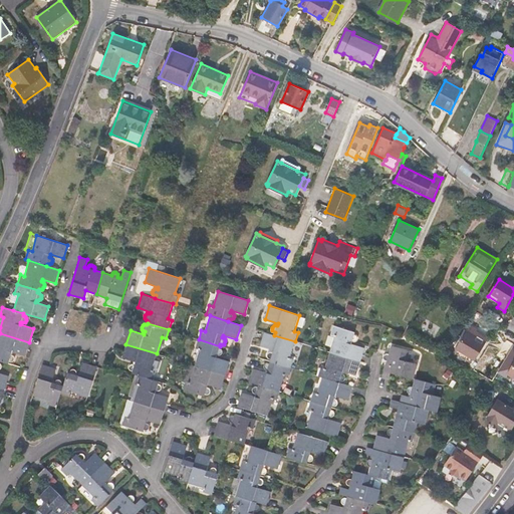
[(409,338),(414,328),(409,325),(404,335),(409,338)]
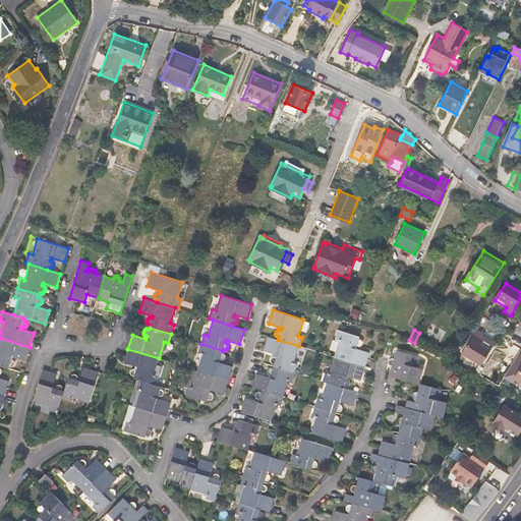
[(493,345),(481,338),(483,334),(476,330),(464,350),(481,361),(493,345)]
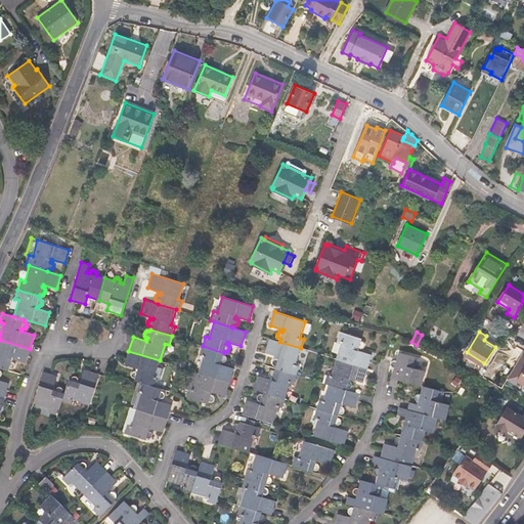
[(364,347),(364,345),(363,343),(361,342),(361,340),(340,333),(337,343),(341,344),(336,359),(367,369),(372,355),(358,351),(359,349),(361,349),(363,348),(364,347)]
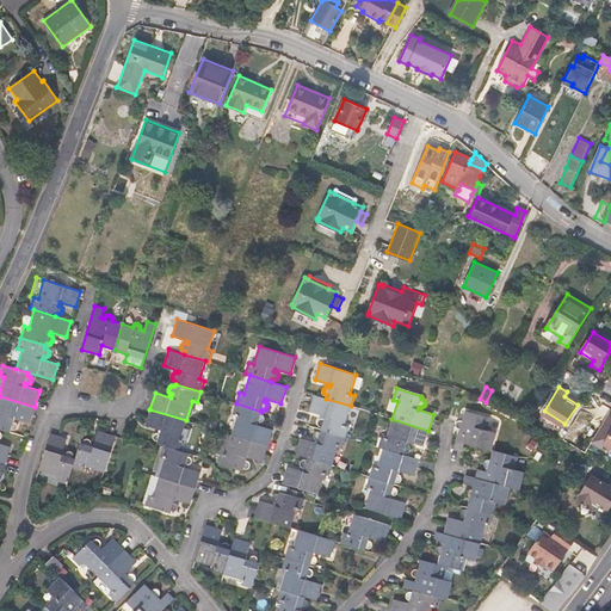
[(351,406),(326,399),(315,395),(310,411),(326,415),(325,418),(321,418),(319,420),(318,423),(319,424),(320,426),(322,426),(321,430),(346,438),(350,427),(345,425),(351,406)]
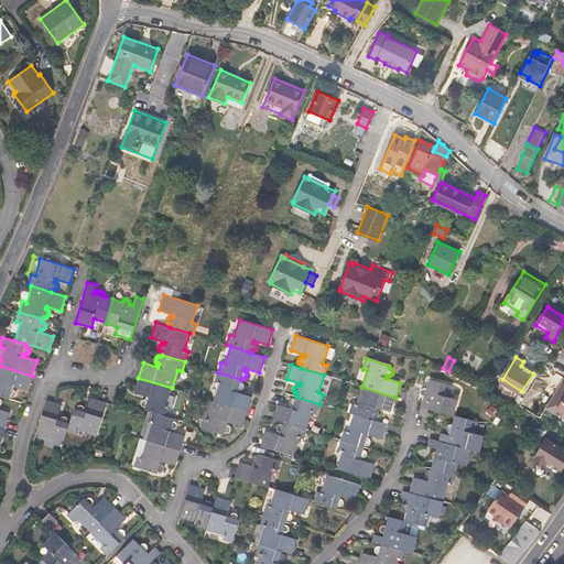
[(32,376),(0,366),(0,394),(9,399),(10,397),(12,397),(14,396),(15,393),(15,392),(14,390),(12,389),(12,387),(28,390),(32,376)]
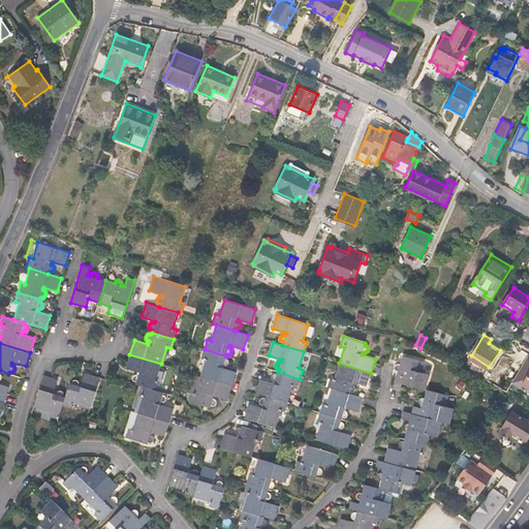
[(229,362),(228,360),(227,360),(225,359),(226,356),(205,349),(201,360),(206,361),(200,376),(231,386),(237,372),(223,368),(223,366),(226,366),(227,365),(228,365),(229,362)]
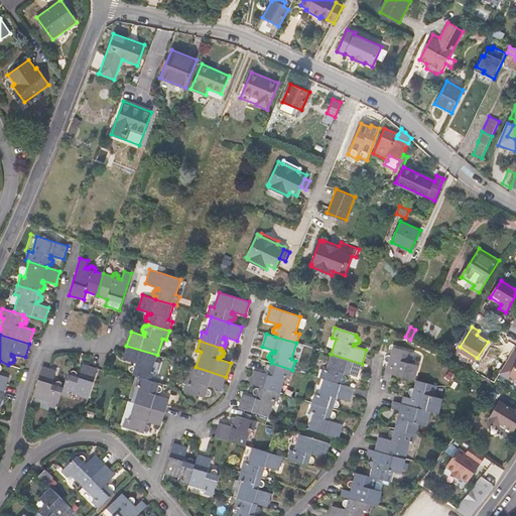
[(152,371),(157,355),(126,346),(122,359),(136,363),(135,366),(133,366),(132,366),(130,367),(130,368),(129,369),(130,372),(131,373),(133,373),(132,375),(136,376),(154,381),(156,373),(152,371)]
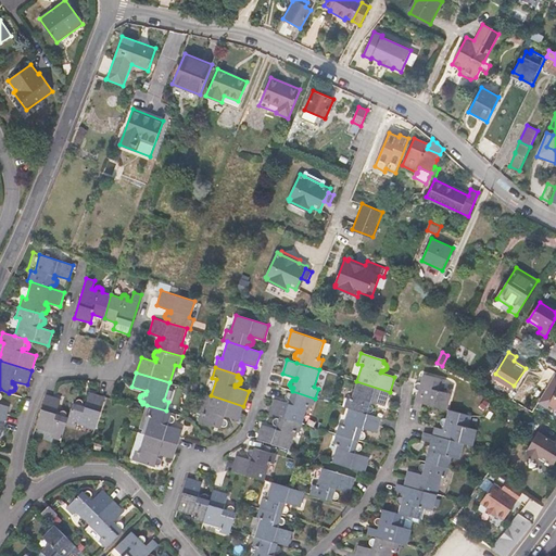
[(447,411),(452,394),(443,392),(446,380),(422,374),(420,382),(418,382),(417,383),(415,384),(415,386),(415,390),(418,391),(417,393),(416,393),(414,402),(415,402),(422,404),(447,411)]
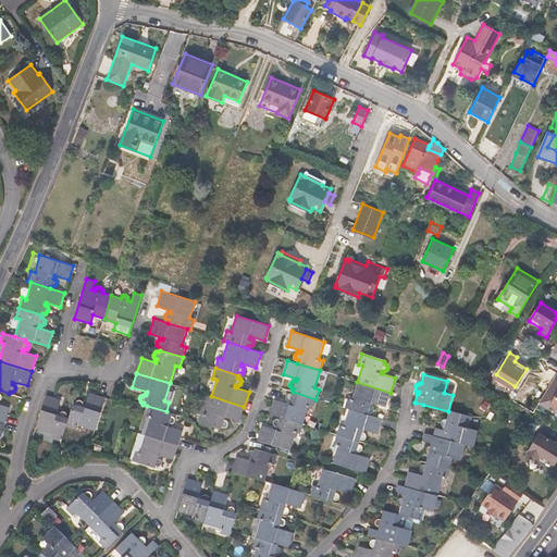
[(385,408),(391,393),(357,382),(353,399),(348,398),(345,408),(349,409),(368,415),(369,413),(371,413),(373,412),(374,411),(374,410),(374,408),(373,407),(371,406),(372,404),(385,408)]
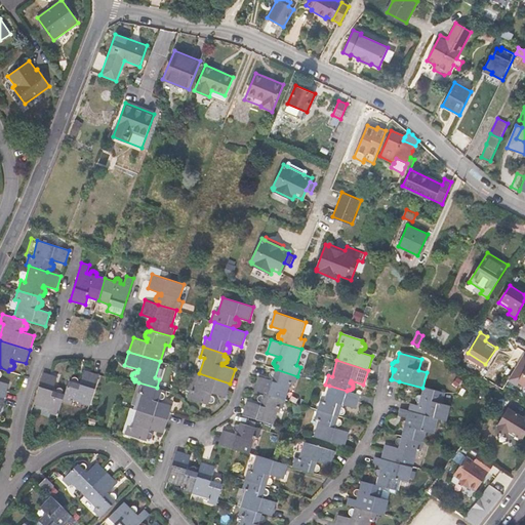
[(286,400),(290,384),(294,385),(297,376),(276,369),(275,371),(272,371),(271,372),(270,374),(270,375),(271,377),(273,378),(272,380),(258,376),(254,391),(264,394),(286,400)]
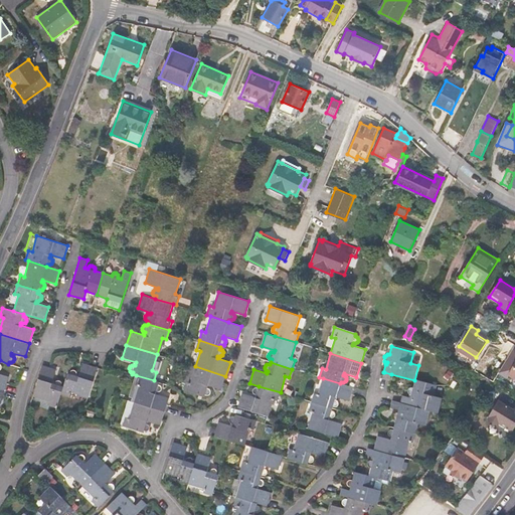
[(89,397),(98,367),(83,363),(79,376),(76,375),(77,372),(76,371),(76,370),(73,369),(71,370),(69,373),(68,372),(63,386),(61,393),(70,396),(72,392),(89,397)]
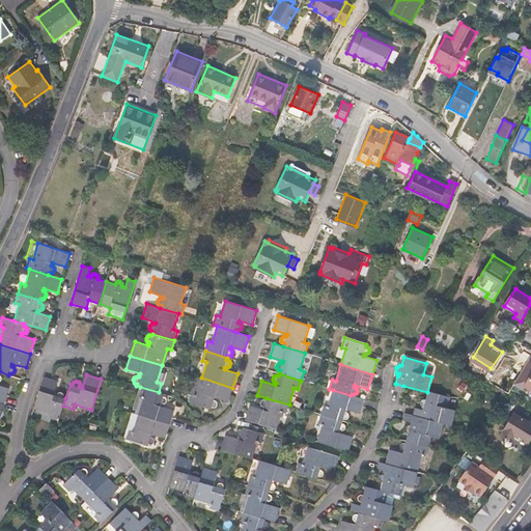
[(0,401),(4,402),(9,388),(0,385),(0,381),(1,380),(1,378),(1,376),(0,375),(0,401)]
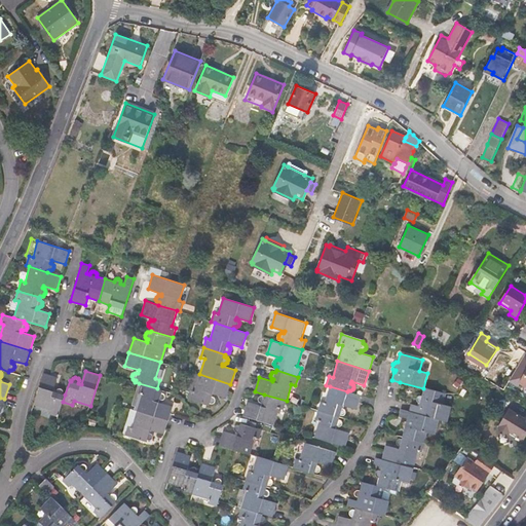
[(63,402),(65,395),(64,393),(64,390),(62,388),(61,388),(58,388),(57,389),(57,391),(53,390),(58,377),(43,373),(34,404),(50,409),(49,413),(59,416),(63,402)]
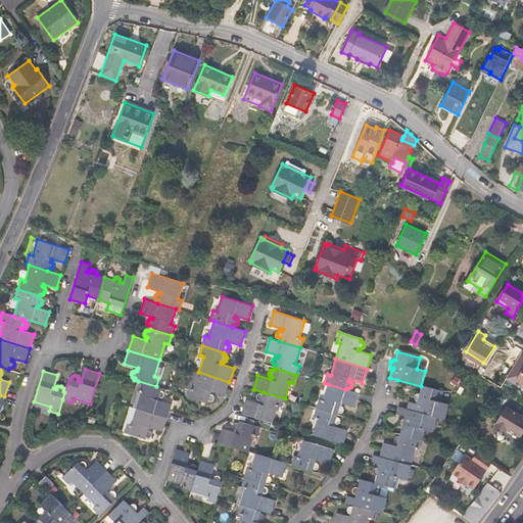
[(225,396),(229,382),(198,372),(193,388),(189,387),(186,397),(208,403),(208,401),(210,401),(211,401),(214,399),(215,398),(214,396),(214,395),(211,394),(211,392),(225,396)]
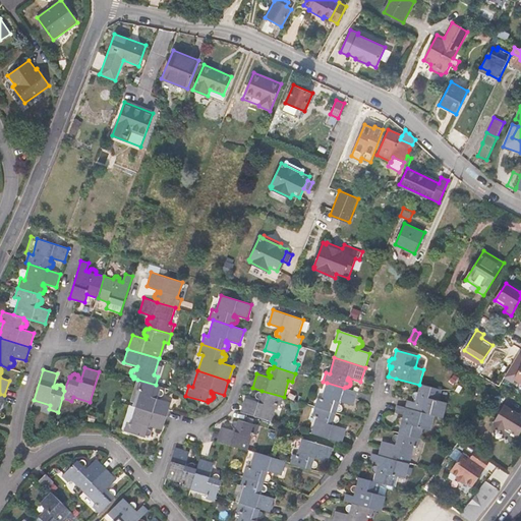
[(394,386),(396,379),(389,377),(387,384),(394,386)]
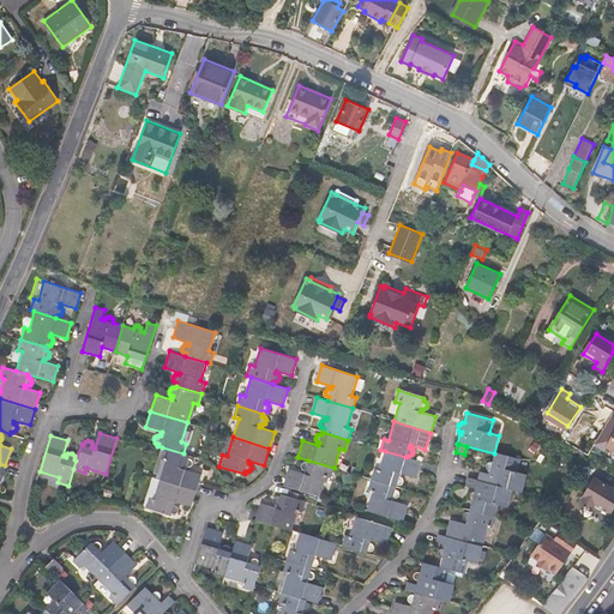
[(193,464),(193,462),(193,461),(192,459),(188,458),(190,456),(184,453),(162,447),(154,473),(158,474),(157,479),(197,491),(202,474),(186,469),(187,467),(190,467),(191,467),(192,465),(193,464)]
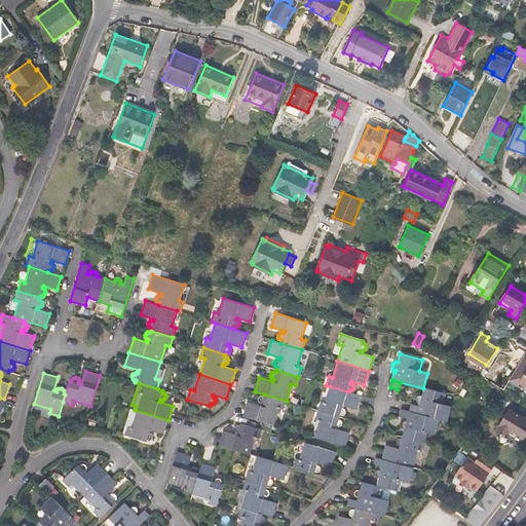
[(342,408),(343,406),(357,410),(361,396),(347,391),(330,386),(325,402),(321,401),(317,410),(340,417),(340,415),(342,415),(344,415),(346,412),(346,411),(345,409),(342,408)]
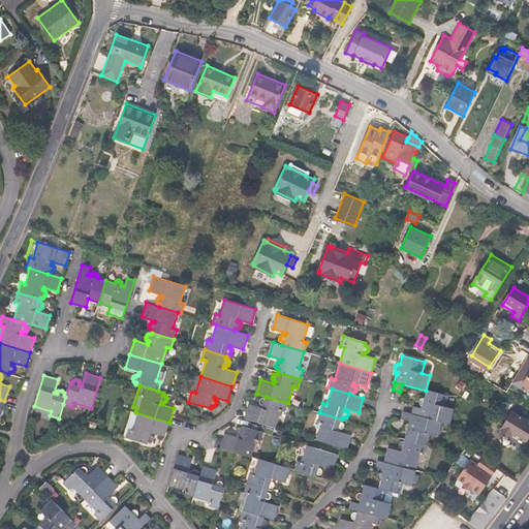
[(445,406),(448,396),(427,391),(425,398),(424,398),(421,399),(419,400),(419,401),(419,403),(421,405),(423,406),(422,408),(413,406),(411,413),(442,422),(450,424),(454,409),(445,406)]
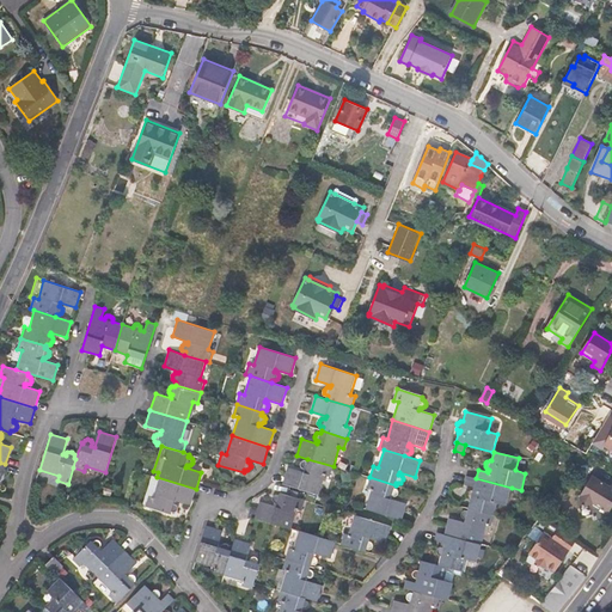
[(330,477),(334,466),(307,459),(307,461),(305,461),(303,463),(301,464),(300,466),(301,469),(304,470),(304,472),(288,467),(282,484),(319,496),(325,475),(330,477)]
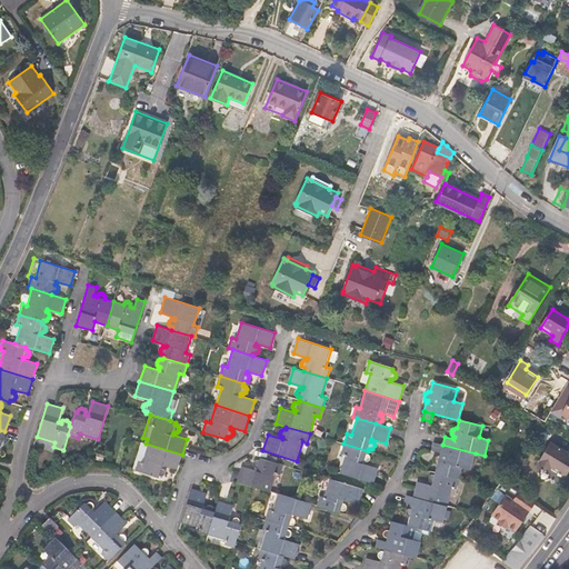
[(552,433),(545,429),(540,436),(548,440),(552,433)]
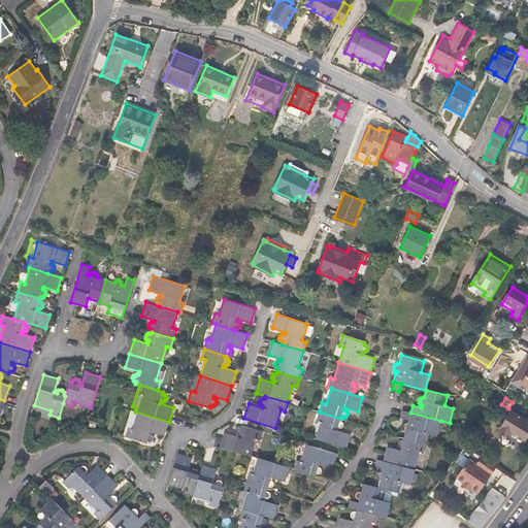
[(164,436),(169,422),(135,411),(131,410),(123,436),(147,443),(147,441),(150,441),(152,441),(153,440),(154,438),(154,437),(154,436),(151,434),(151,432),(164,436)]
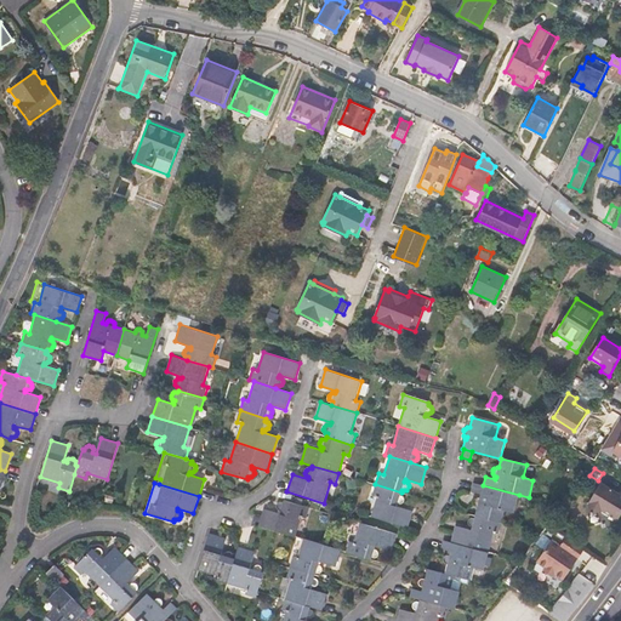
[(514,513),(519,495),(483,485),(474,483),(472,491),(482,494),(480,497),(478,496),(477,497),(476,499),(474,501),(474,502),(476,505),(477,506),(478,507),(476,517),(501,523),(505,511),(514,513)]
